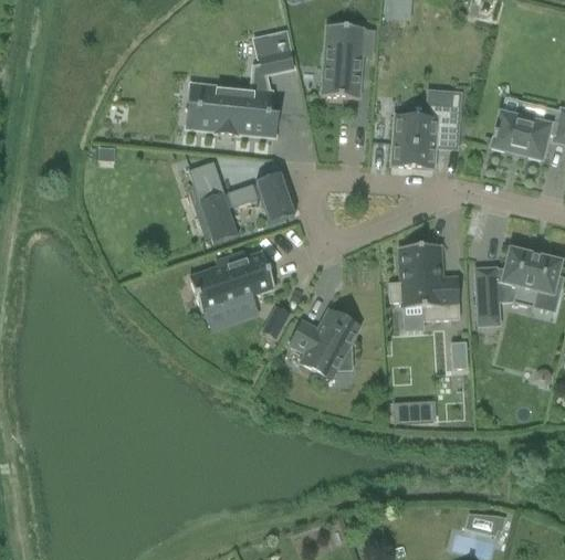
[(374,30),(325,25),(321,95),(359,97),(362,56),(373,56),(374,30)]
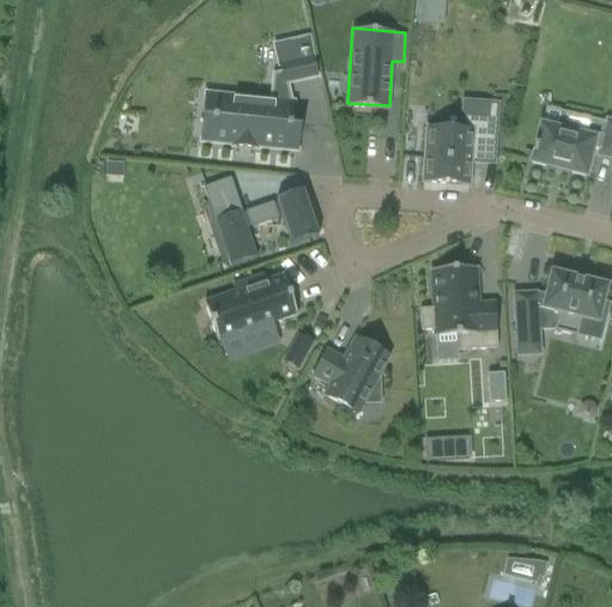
[(205,114),(203,138),(234,140),(232,143),(240,143),(240,141),(252,143),(252,144),(258,145),(258,143),(297,147),(300,123),(291,122),(294,99),(291,98),(286,79),(317,73),(309,35),(276,42),(283,71),(276,72),(273,97),(222,92),(219,115),(205,114)]
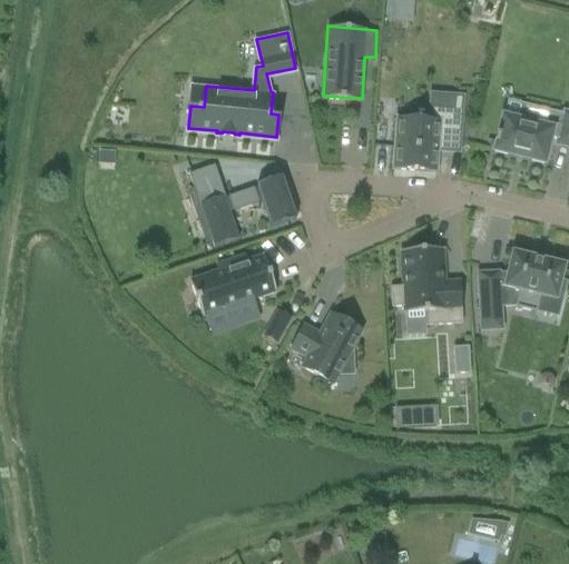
[(398,116),(393,167),(437,169),(438,147),(459,149),(463,94),(455,94),(454,106),(431,105),(430,118),(398,116)]
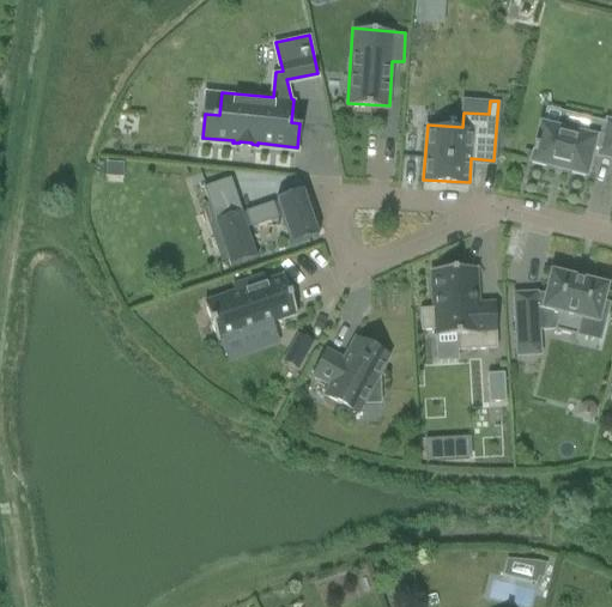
[(568,170),(568,169),(587,173),(593,145),(600,146),(599,151),(611,155),(611,117),(607,117),(605,129),(562,119),(561,126),(540,121),(535,143),(534,143),(532,149),(534,150),(532,159),(550,164),(550,165),(568,170)]
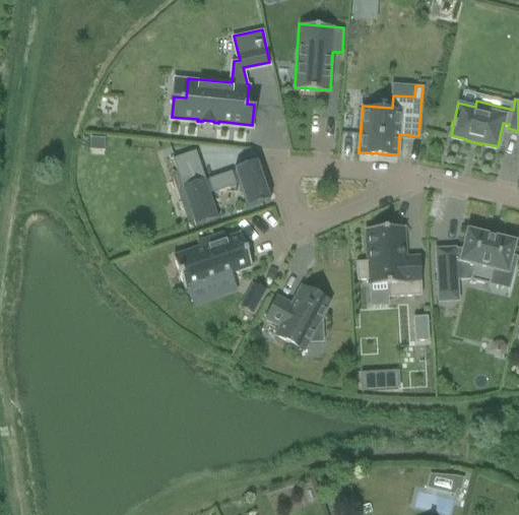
[(91,134),(90,146),(105,147),(106,135),(91,134)]
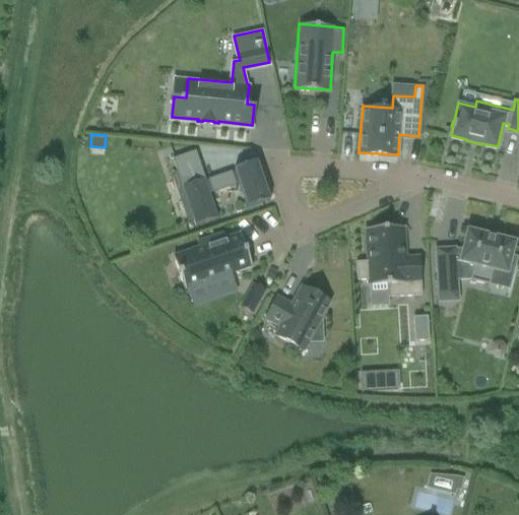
[(181,152),(173,155),(196,222),(218,214),(210,190),(240,181),(248,205),(270,197),(258,158),(205,176),(200,161),(179,168),(175,156),(181,154),(181,152)]
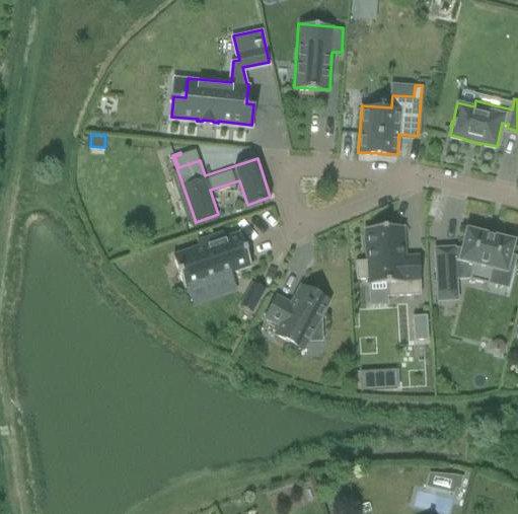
[(403,224),(365,226),(367,259),(356,259),(357,277),(368,277),(368,283),(387,282),(388,294),(421,292),(421,278),(420,253),(405,254),(403,224)]
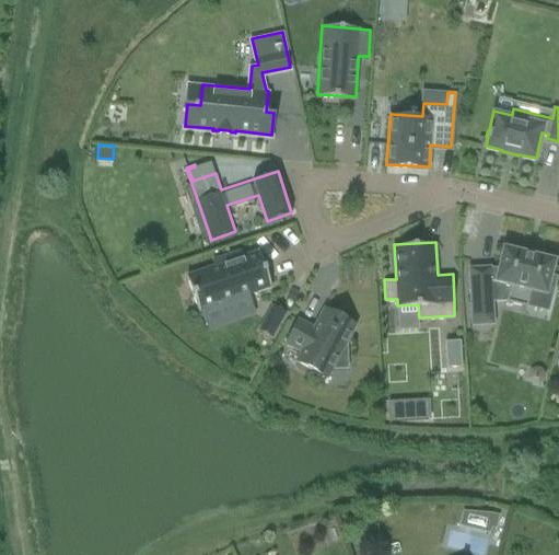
[(491,265),(469,266),(473,322),(495,321),(492,298),(508,298),(507,299),(527,304),(531,288),(552,293),(557,275),(551,273),(555,258),(536,253),(537,251),(538,250),(523,245),(523,247),(522,250),(503,245),(499,266),(491,267),(491,265)]
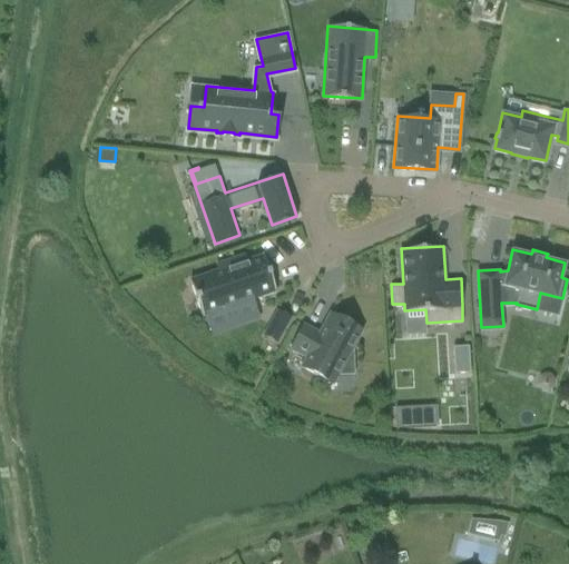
[(218,267),(190,277),(203,314),(276,289),(264,253),(237,261),(235,256),(216,261),(218,267)]
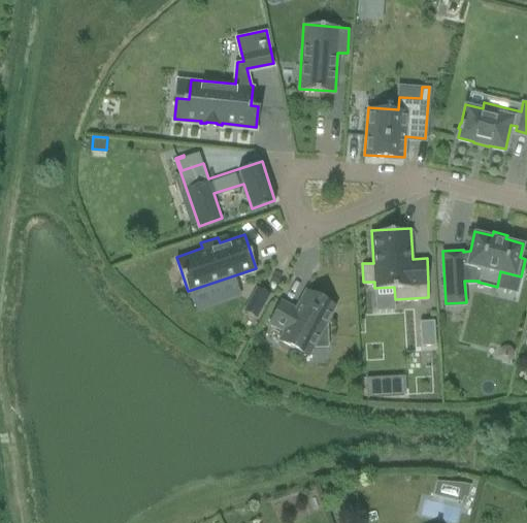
[(256,286),(243,308),(256,315),(267,292),(256,286)]
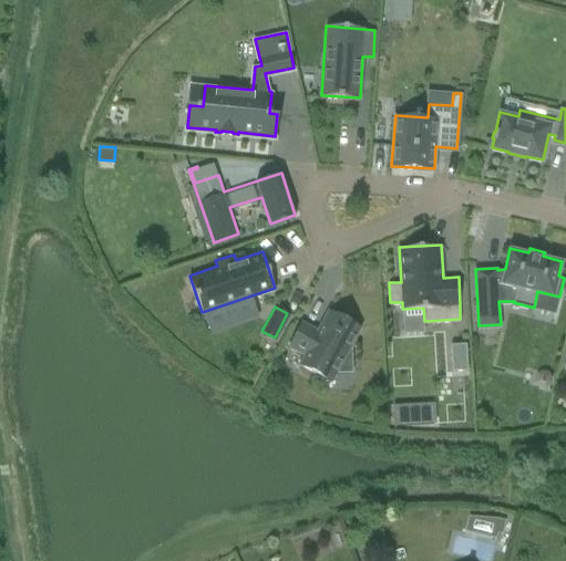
[(318,329),(302,321),(290,344),(306,353),(299,365),(330,382),(360,326),(329,310),(318,329)]
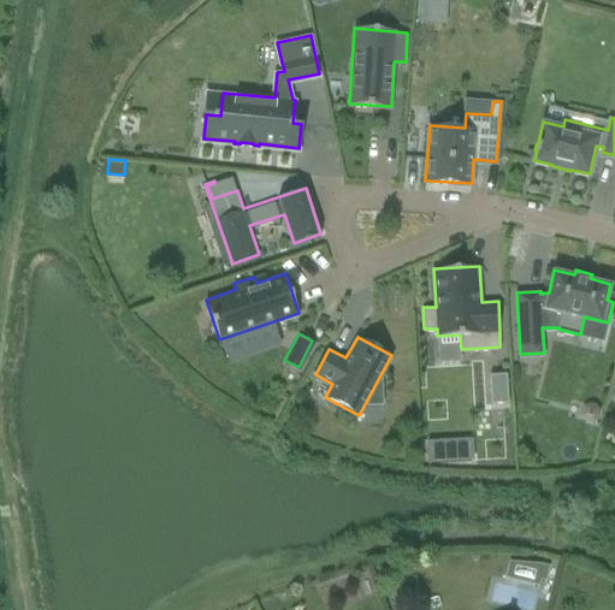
[(490,373),(491,402),(509,401),(507,372),(490,373)]
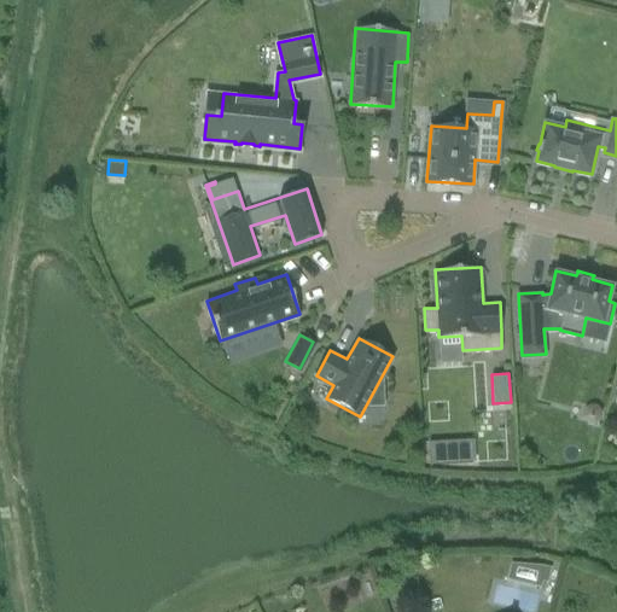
[(585,406),(583,414),(587,420),(594,421),(600,417),(603,408),(598,402),(591,401),(585,406)]
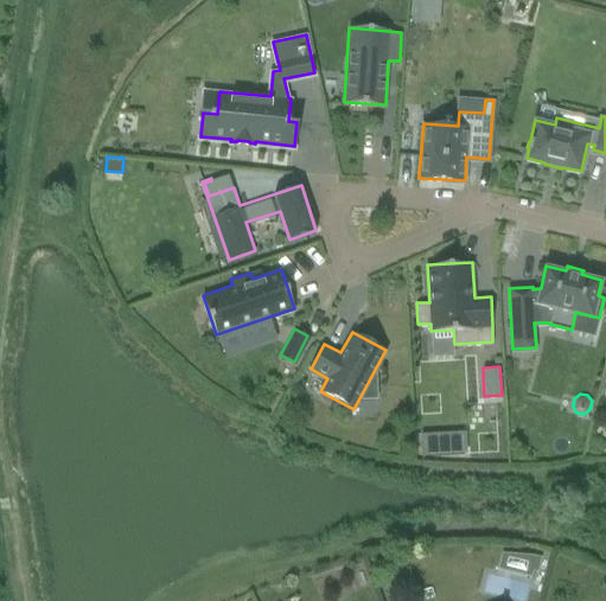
[(466,449),(465,430),(423,433),(425,452),(466,449)]
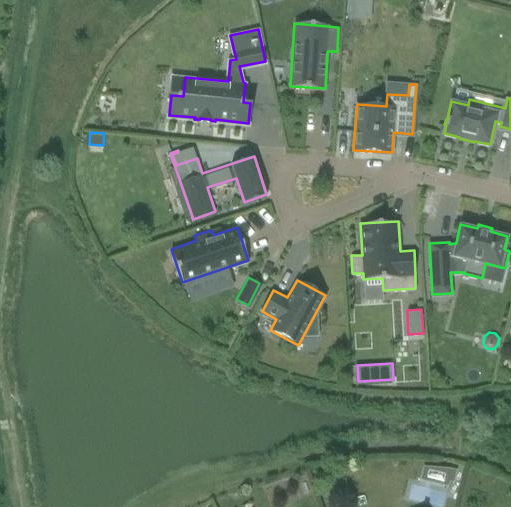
[(408,458),(396,463),(399,471),(411,467),(408,458)]
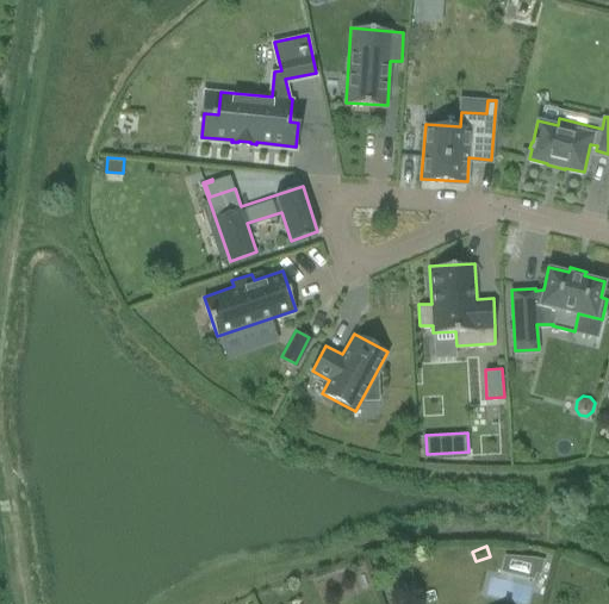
[(502,568),(540,576),(544,558),(505,550),(502,568)]
